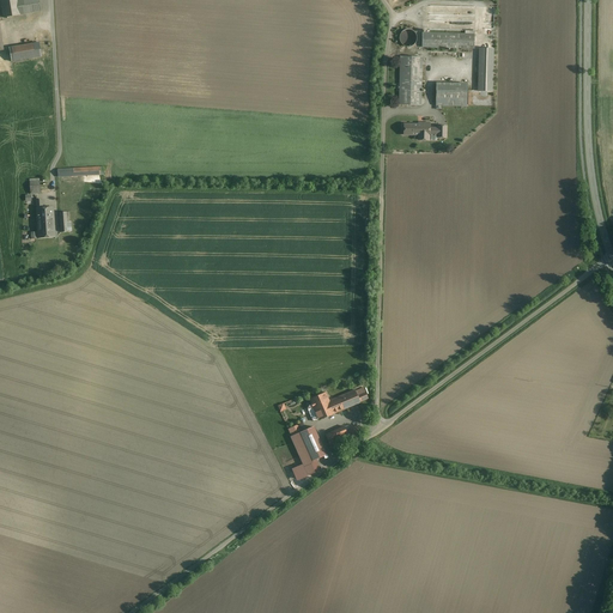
[(0,0),(4,18),(41,12),(38,0),(0,0)]
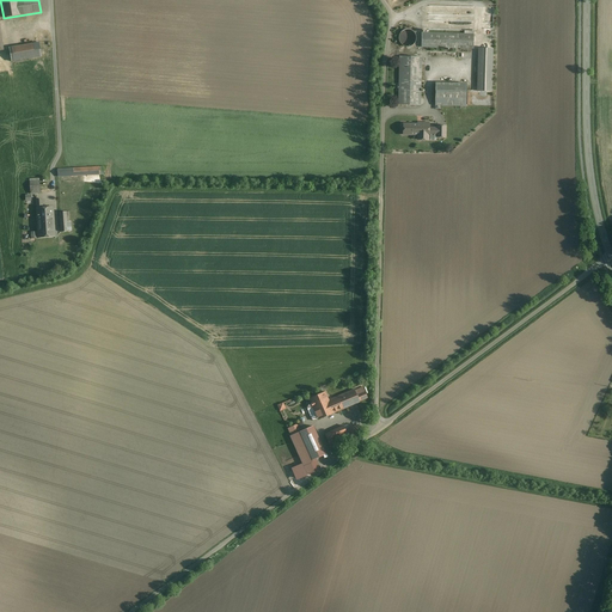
[(422,48),(473,48),(473,29),(465,29),(465,32),(422,32),(422,48)]
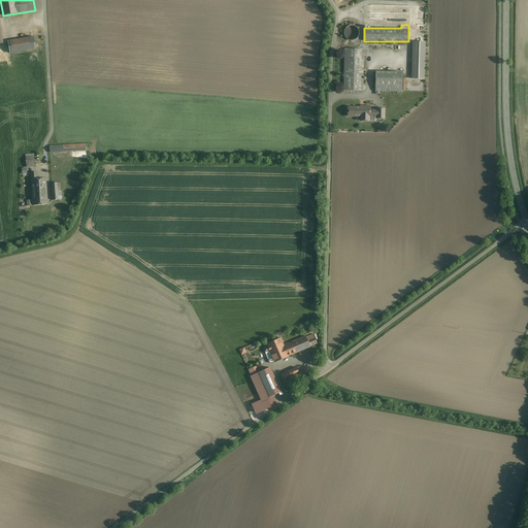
[(344,30),(344,32),(344,34),(345,36),(347,38),(349,39),(351,40),(353,40),(355,39),(357,37),(358,35),(359,33),(358,30),(357,28),(355,27),(353,26),(351,26),(348,27),(345,28),(344,30)]
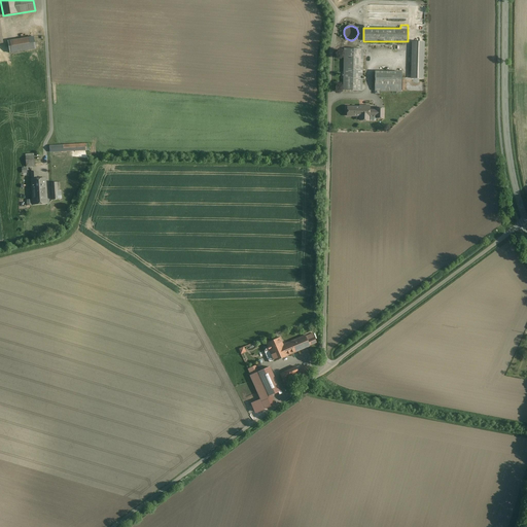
[(34,37),(7,41),(9,54),(36,48),(34,37)]
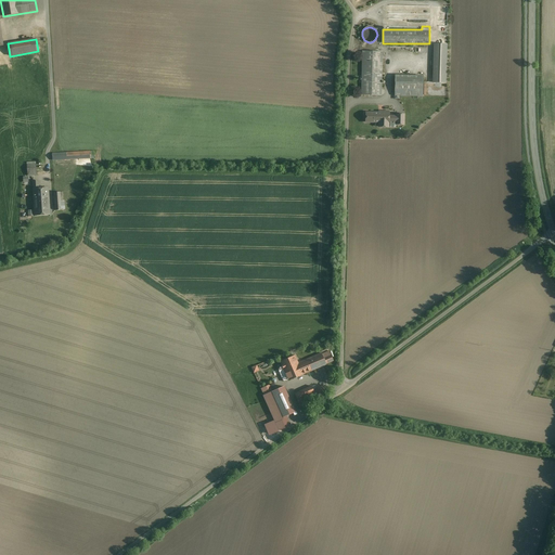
[(447,43),(434,43),(433,82),(446,82),(447,43)]
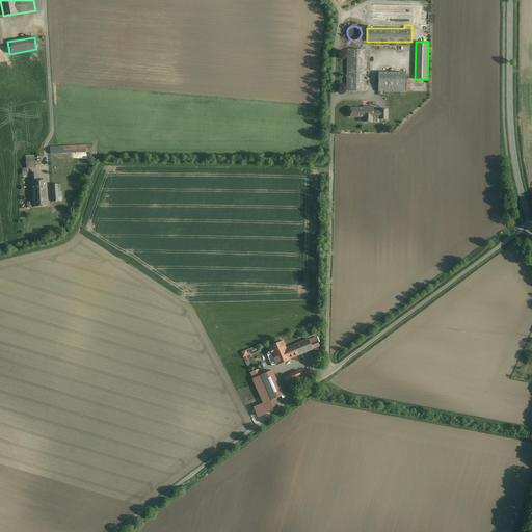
[(366,91),(366,50),(346,50),(346,91),(366,91)]
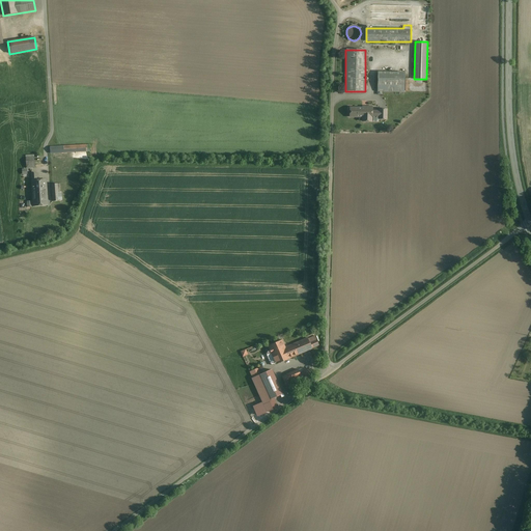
[(404,92),(404,72),(378,71),(378,91),(404,92)]
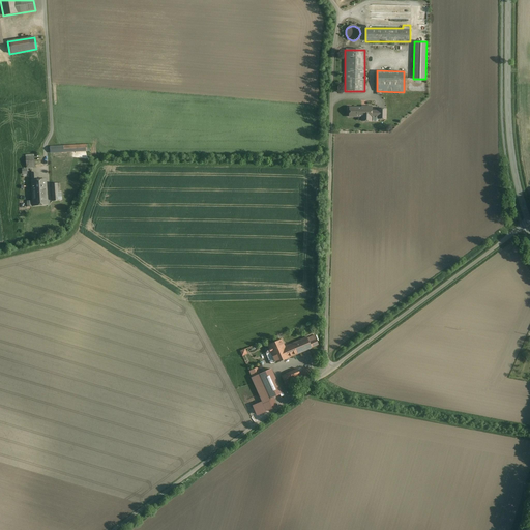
[(372,116),(372,110),(372,105),(361,105),(361,107),(349,107),(349,118),(360,118),(360,121),(372,122),(372,116)]
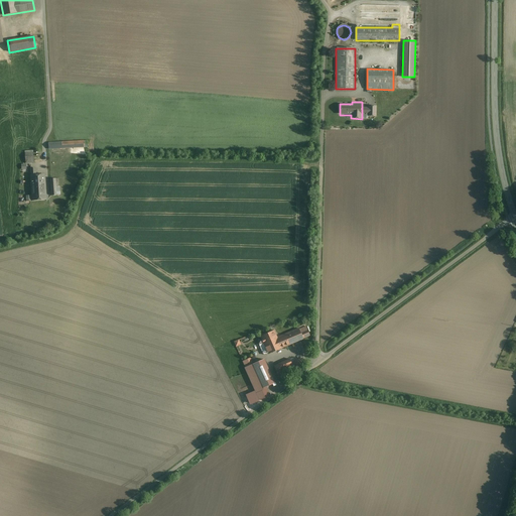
[(368,106),(368,107),(362,107),(362,113),(367,114),(369,114),(369,116),(376,116),(376,106),(368,106)]
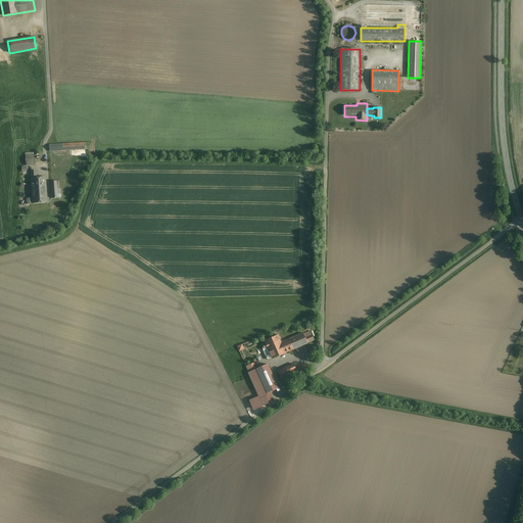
[(34,155),(26,155),(26,165),(34,165),(34,155)]
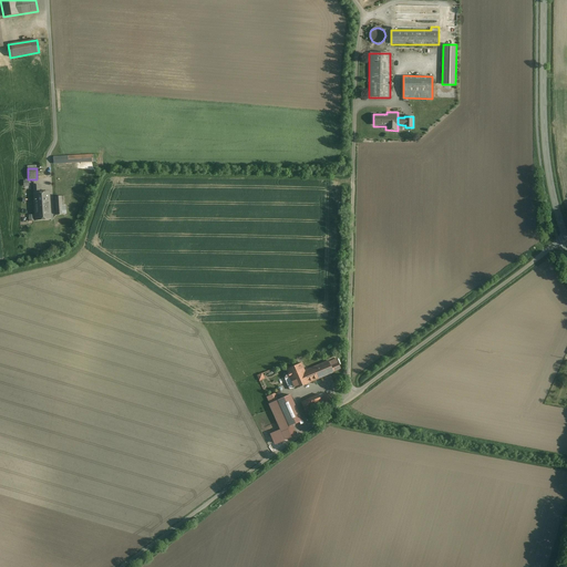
[(40,193),(34,194),(37,218),(50,217),(49,193),(40,193)]
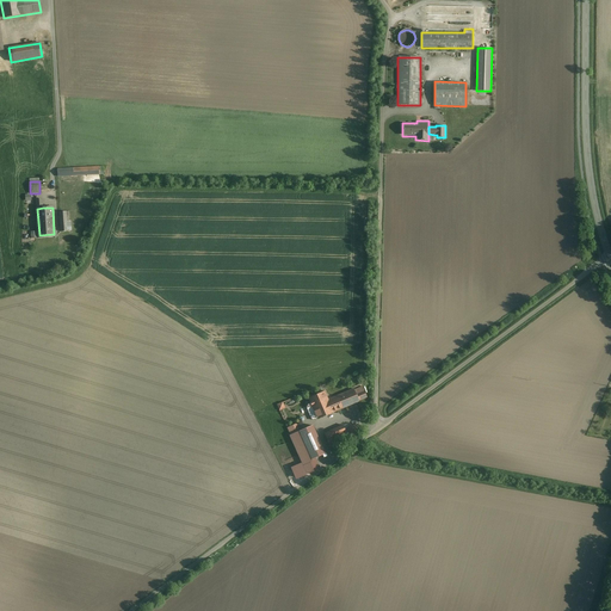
[(355,390),(359,401),(366,397),(363,387),(355,390)]
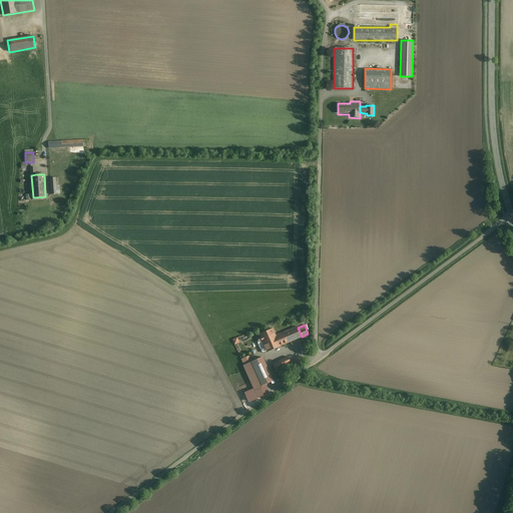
[(278,340),(264,346),(267,352),(292,341),(302,337),(298,328),(297,327),(276,336),(278,340)]
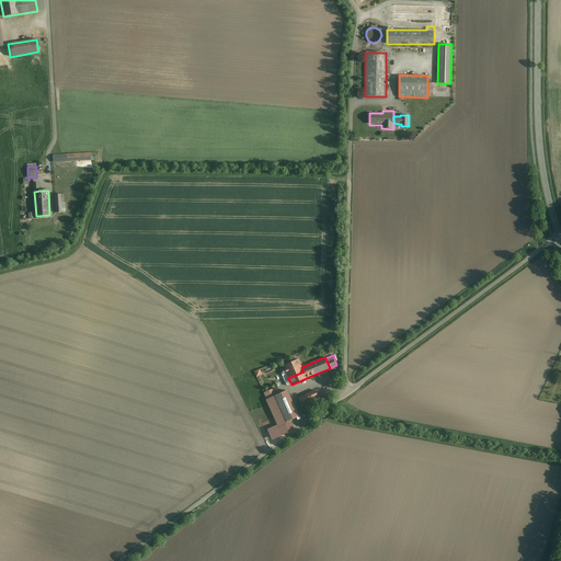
[(304,371),(301,367),(297,359),(283,365),(288,378),(304,371)]
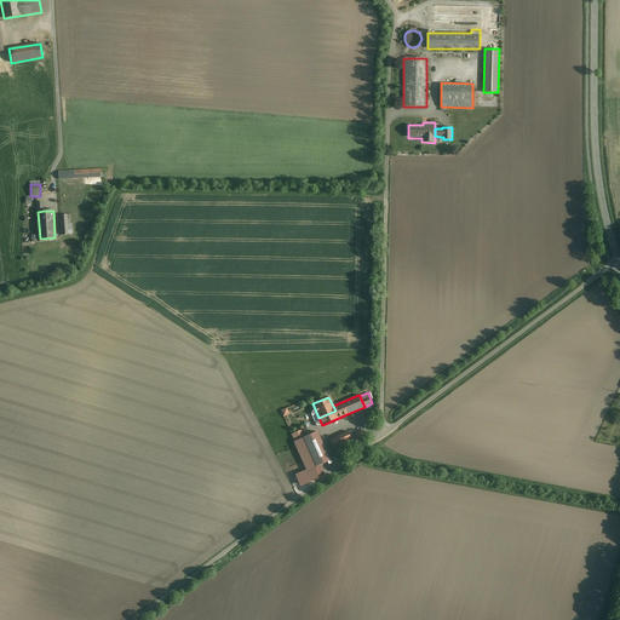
[(309,435),(304,437),(316,465),(329,460),(316,431),(311,434),(310,432),(308,432),(309,435)]
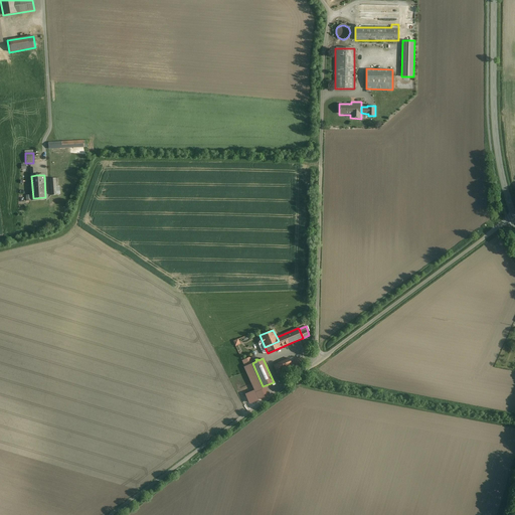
[(289,358),(274,365),(277,373),(293,366),(289,358)]
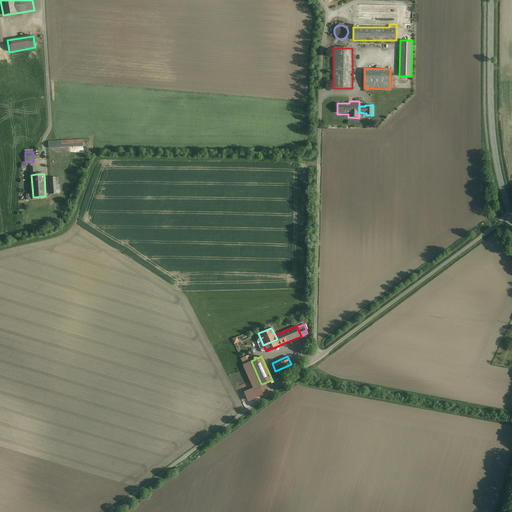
All buildings are outlined.
